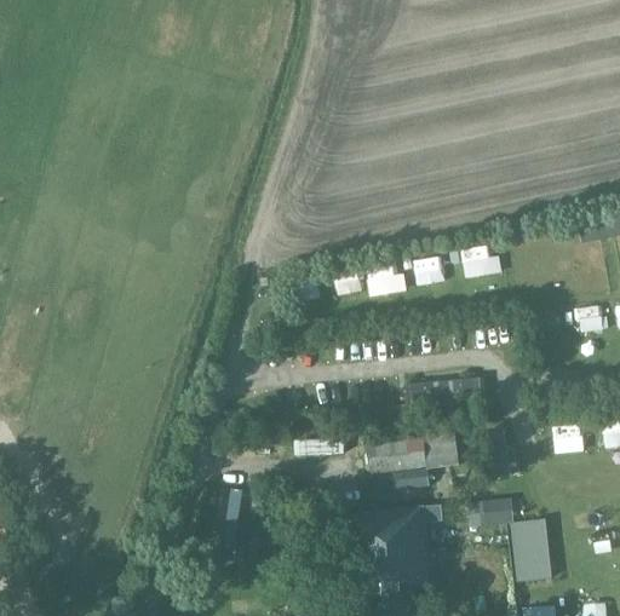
[(405,384),(406,398),(436,395),(437,410),(452,409),(451,393),(478,391),(477,376),(405,384)]
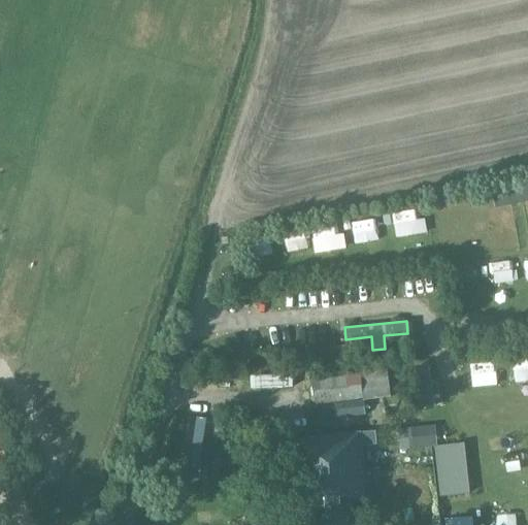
[(360,386),(357,356),(309,361),(312,392),(315,407),(318,406),(318,403),(327,402),(361,397),(360,386)]
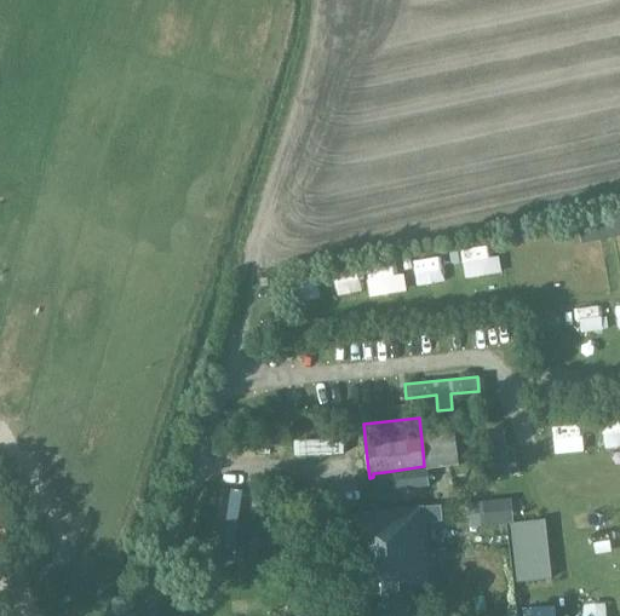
[(423,436),(426,466),(457,462),(454,432),(423,436)]
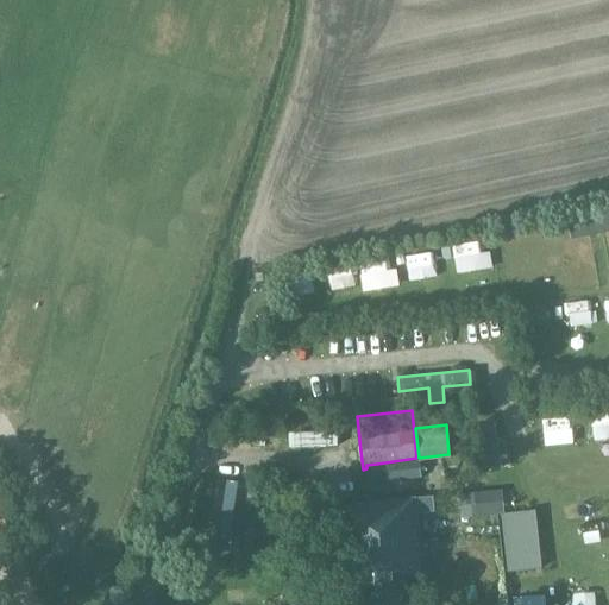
[(370,466),(372,481),(419,476),(416,460),(370,466)]
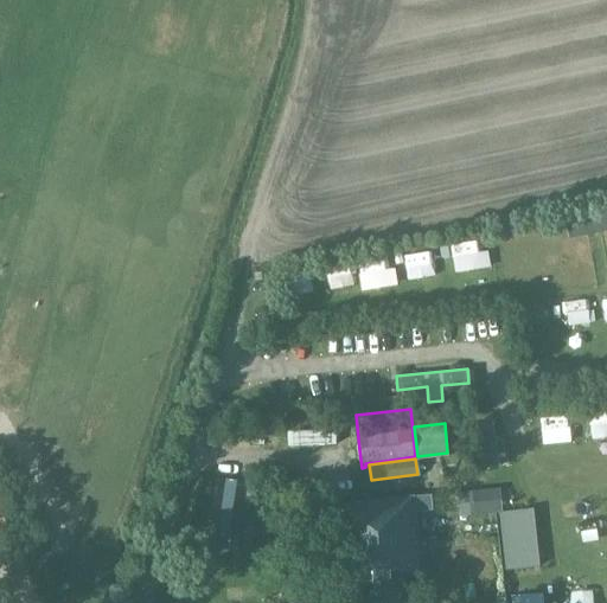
[(499,487),(474,489),(474,488),(457,491),(460,515),(478,514),(477,512),(500,510),(499,487)]
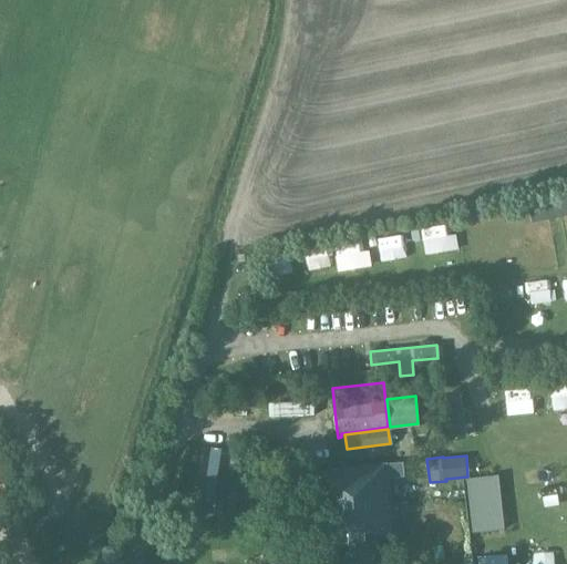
[(385,478),(403,475),(401,464),(385,465),(336,471),(336,473),(315,475),(320,547),(392,541),(385,478)]
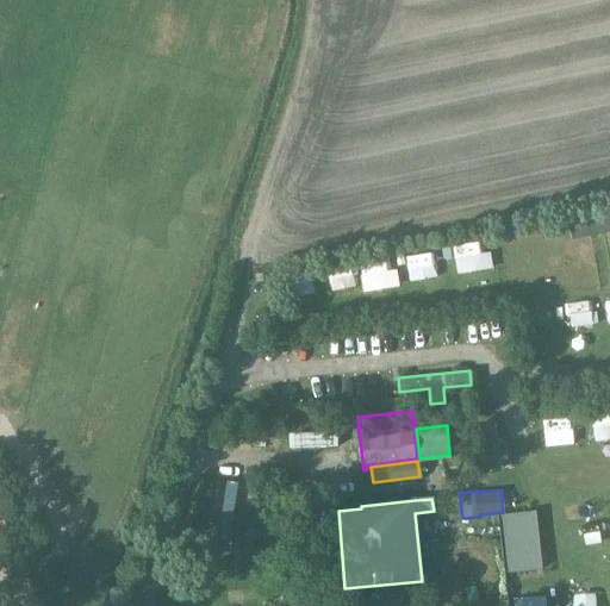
[(536,511),(502,514),(508,573),(542,568),(536,511)]
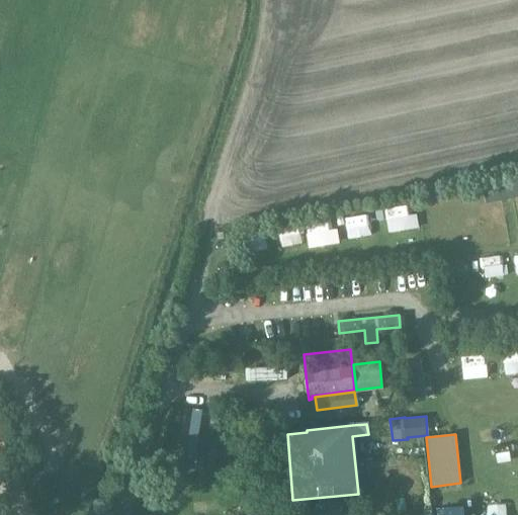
[(0,467),(11,461),(0,440),(0,467)]
